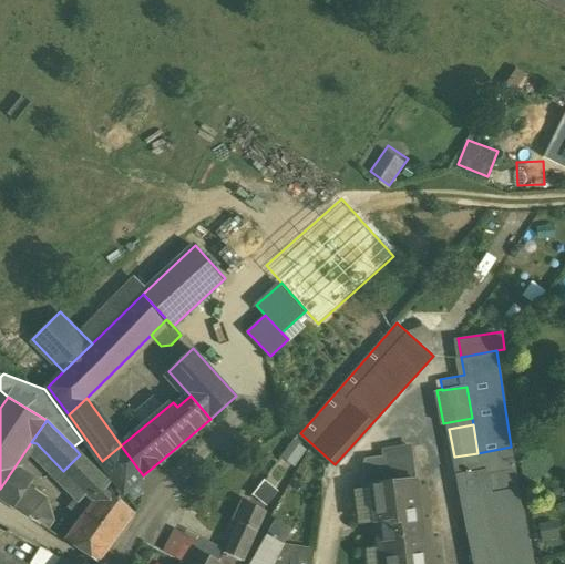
[(297,461),(307,443),(294,438),(285,454),(297,461)]
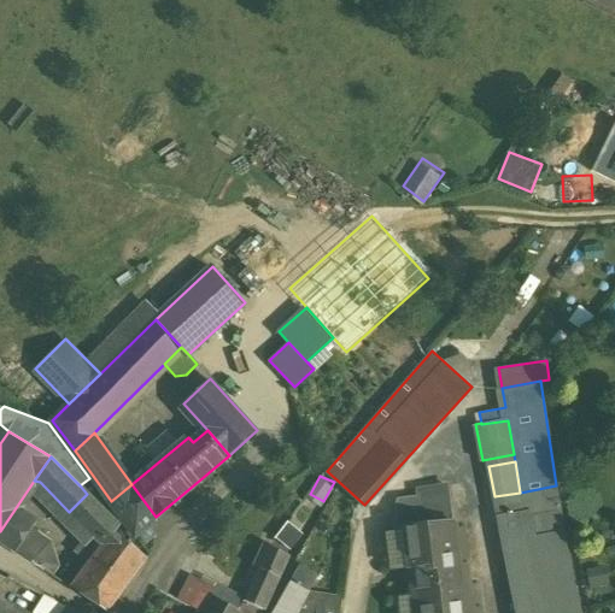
[(446,483),(419,488),(423,524),(451,519),(446,483)]
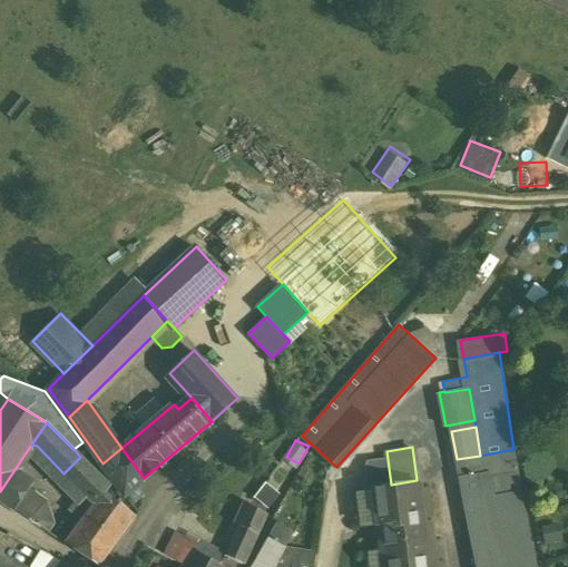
[(144,478),(121,448),(103,463),(125,494),(144,478)]
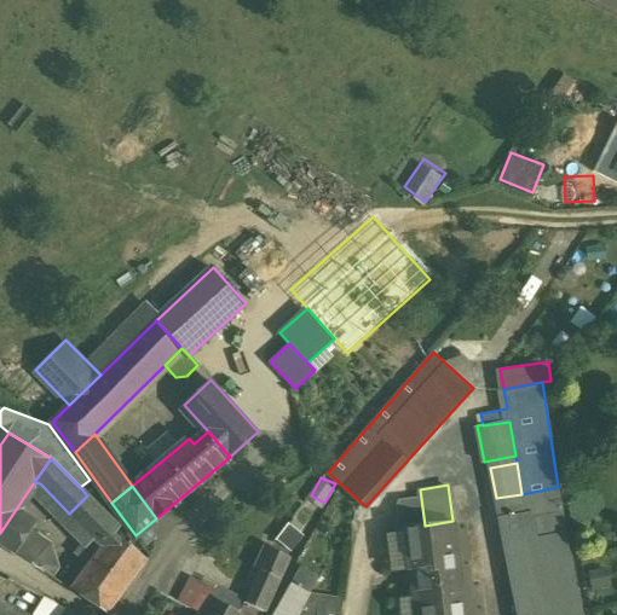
[(522,494),(496,498),(519,614),(578,614),(568,551),(564,532),(565,532),(558,487),(522,494)]
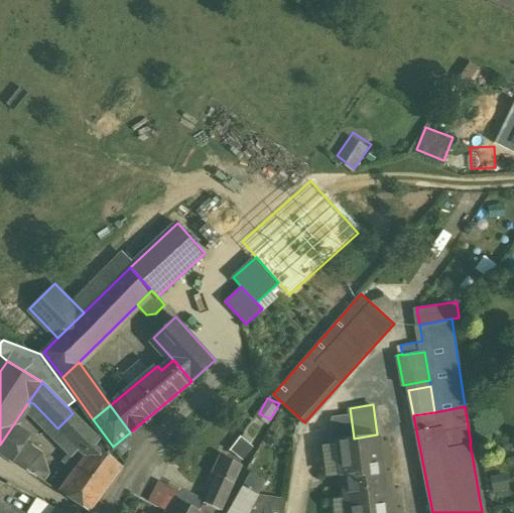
[(99,438),(73,413),(57,428),(75,444),(86,456),(94,445),(99,438)]
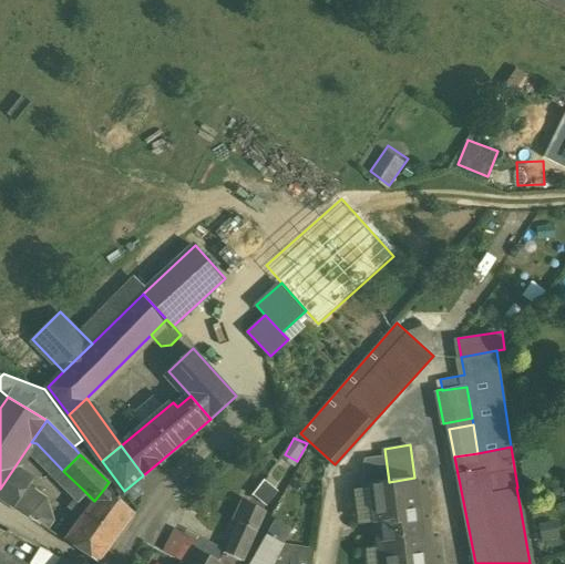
[(27,478),(13,469),(0,489),(0,496),(16,506),(29,485),(30,485),(27,478)]
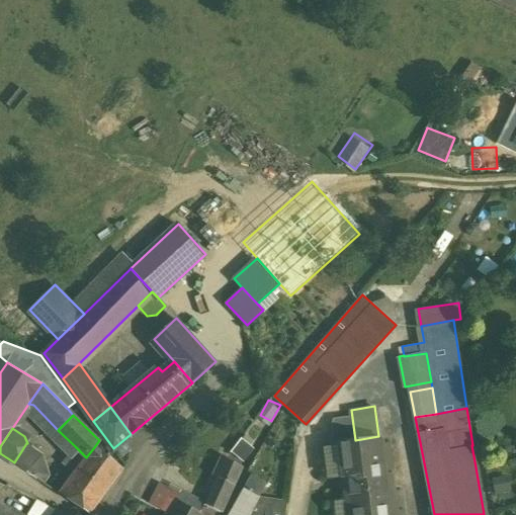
[(353,429),(331,431),(332,442),(354,440),(353,429)]
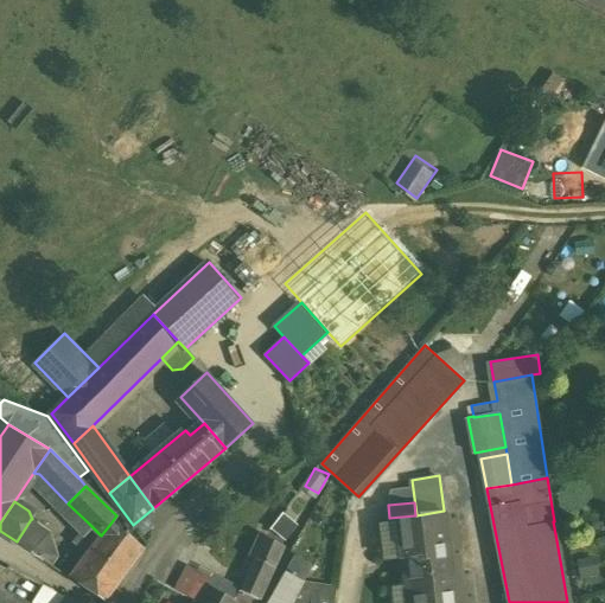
[(415,515),(396,518),(406,602),(454,602),(444,511),(416,515),(415,515)]
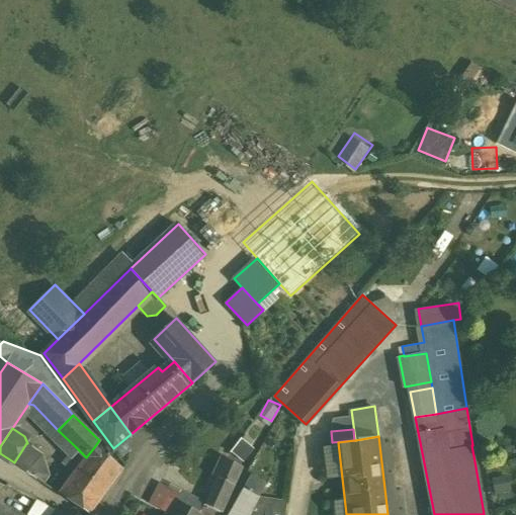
[(242,437),(231,452),(240,458),(251,443),(242,437)]
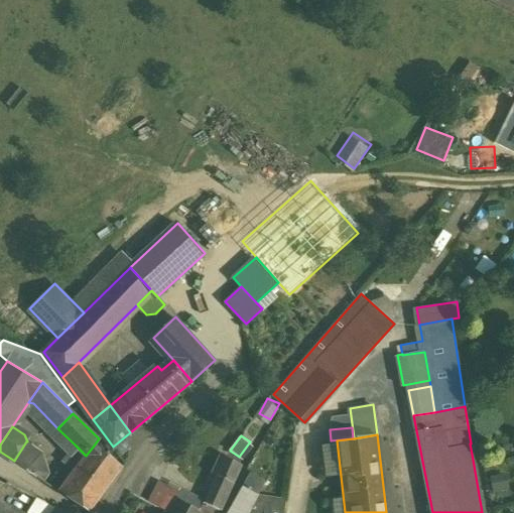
[(76,469),(59,491),(90,511),(123,467),(96,445),(100,439),(99,438),(94,445),(86,456),(76,469)]
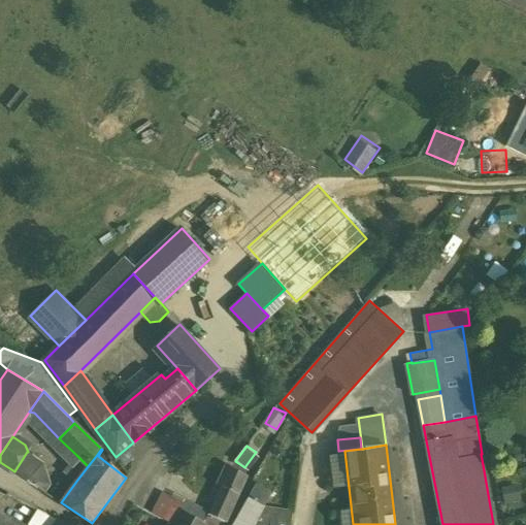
[(44,463),(27,452),(14,471),(44,492),(51,483),(44,463)]
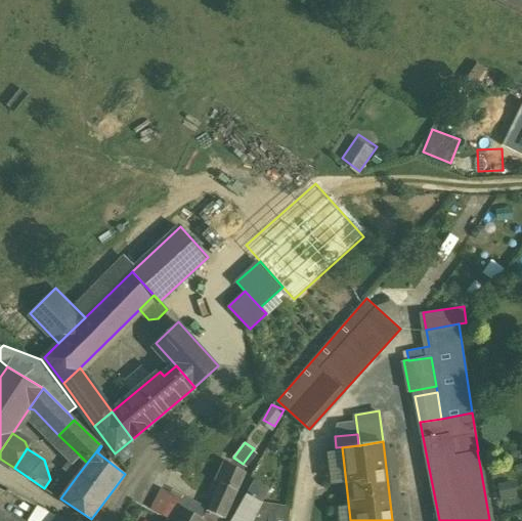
[(76,451),(64,468),(77,476),(87,463),(76,451)]
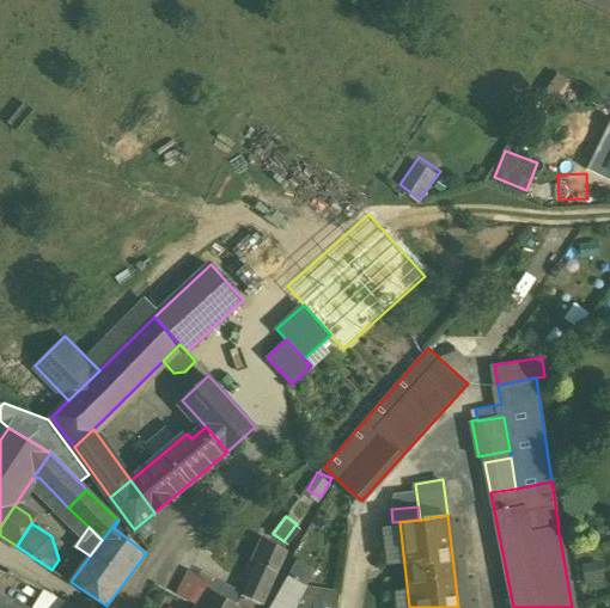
[(290,550),(261,538),(251,559),(260,563),(276,571),(279,572),(290,550)]
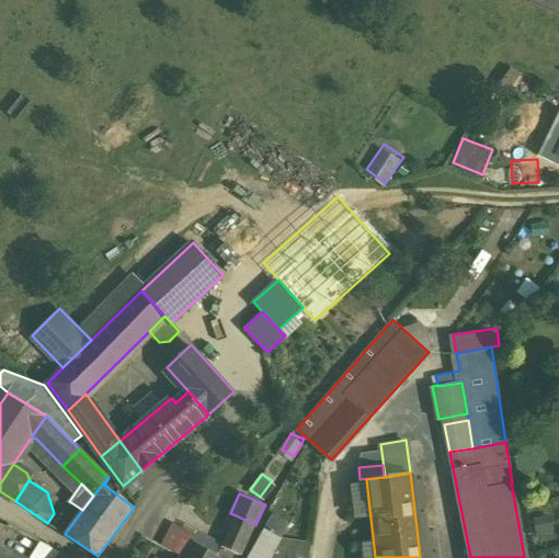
[(253,524),(238,516),(225,546),(236,551),(240,553),(253,524)]
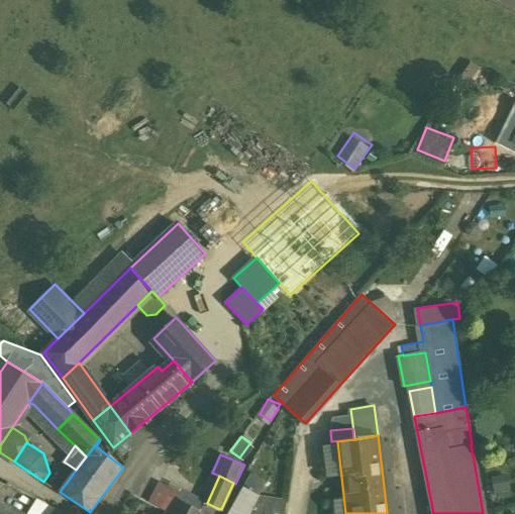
[(206,500),(171,481),(169,485),(160,480),(148,502),(163,508),(172,492),(178,496),(176,499),(200,511),(205,502),(206,500)]
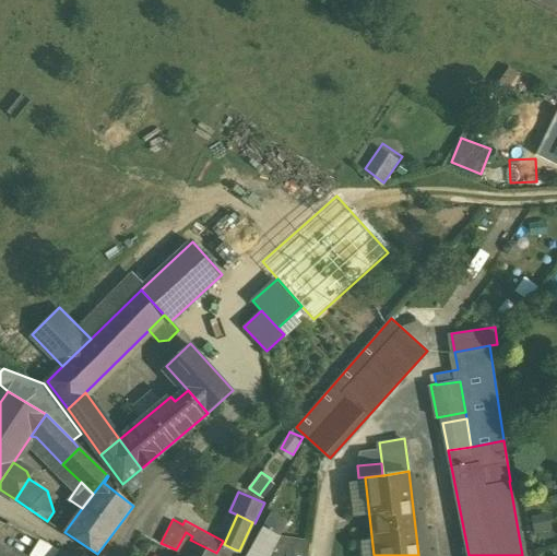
[(281,533),(264,524),(245,555),(270,555),(281,534),(281,533)]
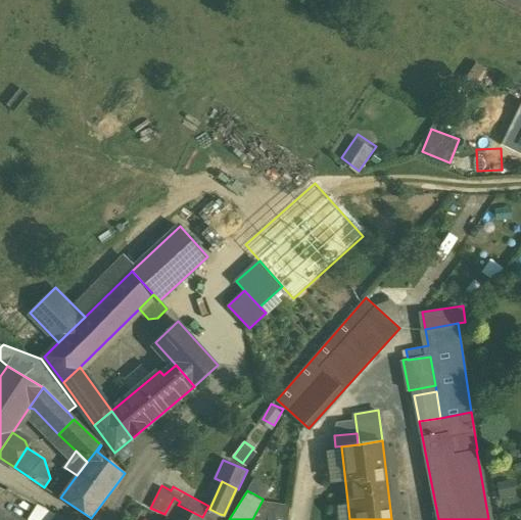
[(174,498),(164,514),(171,517),(178,505),(180,502),(174,498)]
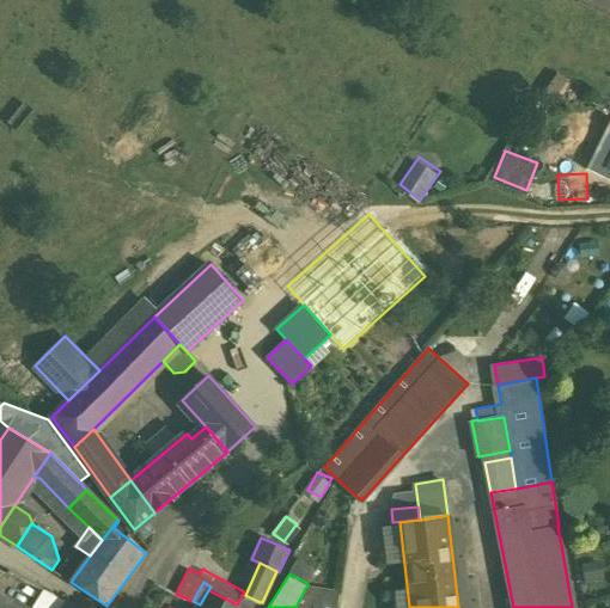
[(336,607),(340,589),(307,584),(296,607),(336,607)]
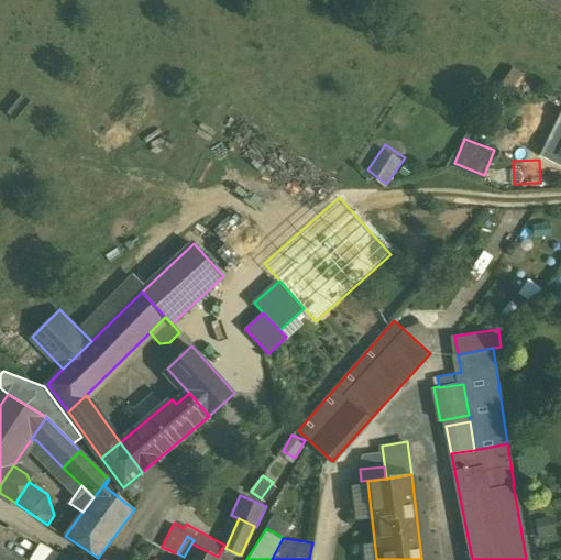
[(191,544),(184,557),(184,558),(188,559),(216,559),(218,557),(191,544)]
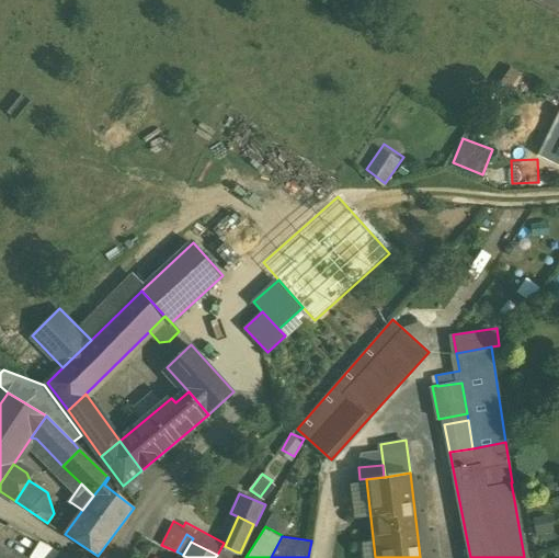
[(225,546),(223,545),(217,555),(215,557),(231,557),(236,551),(225,546)]
